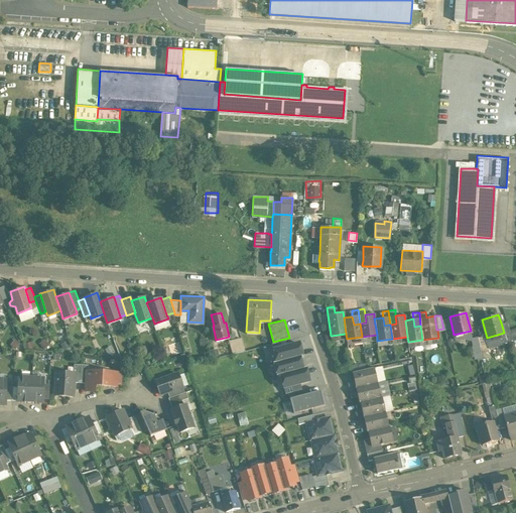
[(507,321),(501,323),(504,333),(510,332),(507,321)]
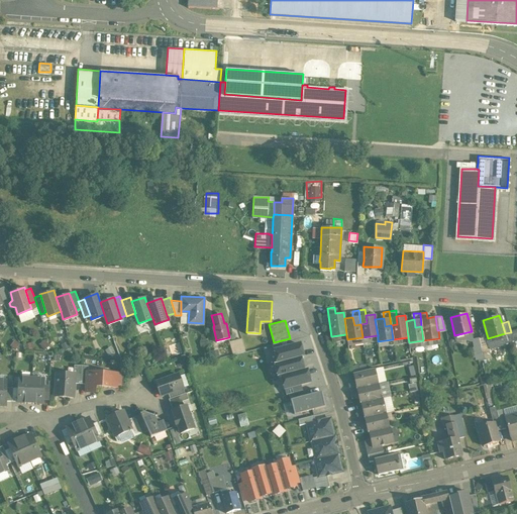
[(485,335),(479,337),(482,355),(490,353),(485,335)]
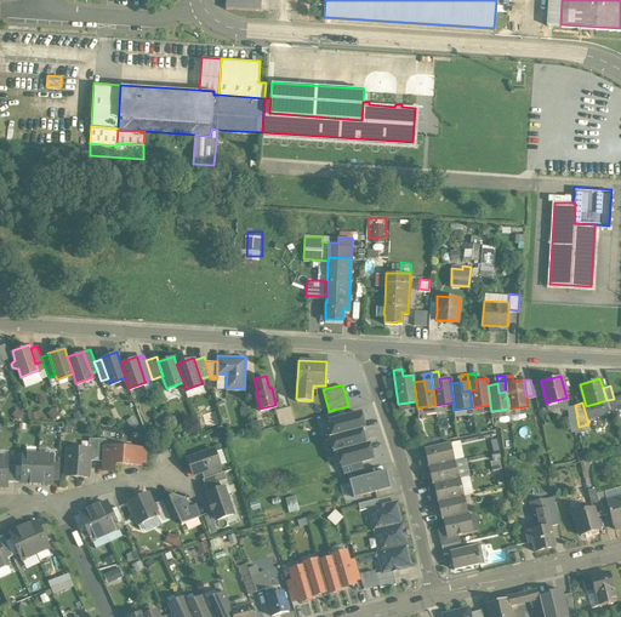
[(575,404),(567,405),(570,422),(571,429),(580,427),(575,405),(575,404)]
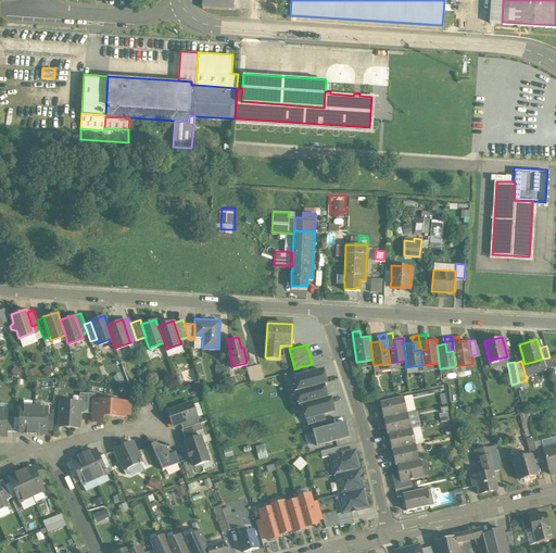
[(260,363),(247,366),(250,380),(263,376),(260,363)]
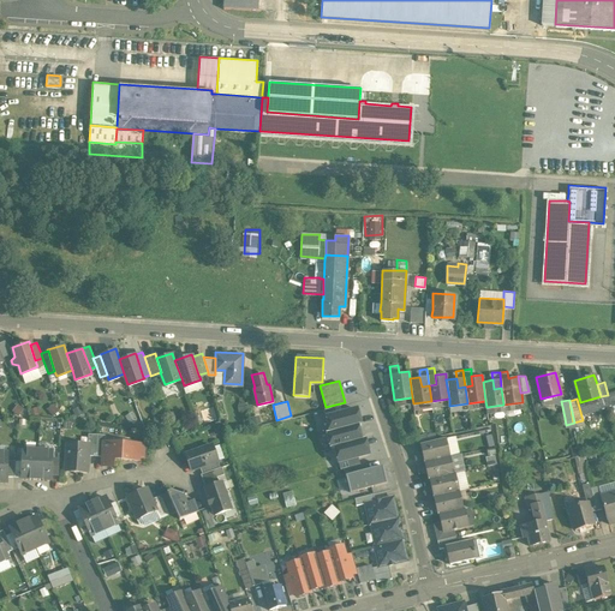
[(324,407),(326,414),(347,408),(345,402),(326,407),(324,407)]
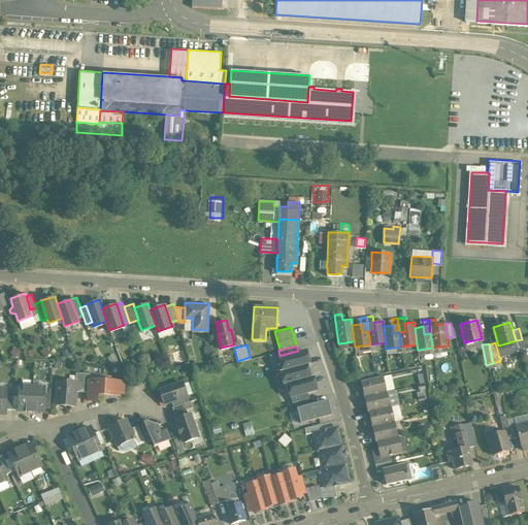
[(278,356),(283,370),(308,363),(311,363),(307,349),(298,351),(279,356),(278,356)]
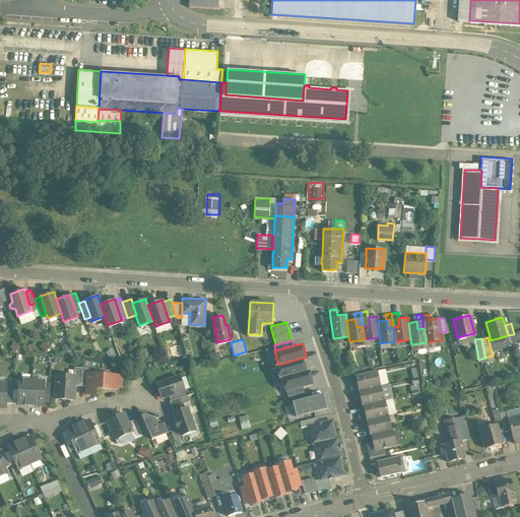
[(278,378),(281,377),(307,371),(304,358),(278,365),(275,365),(278,378)]
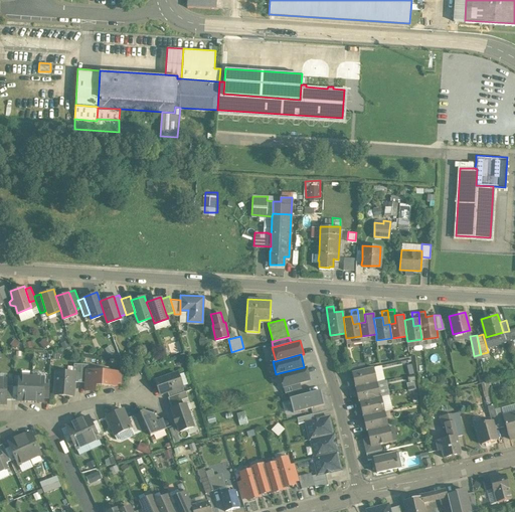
[(88,363),(80,362),(79,380),(86,381),(87,369),(88,369),(88,363)]
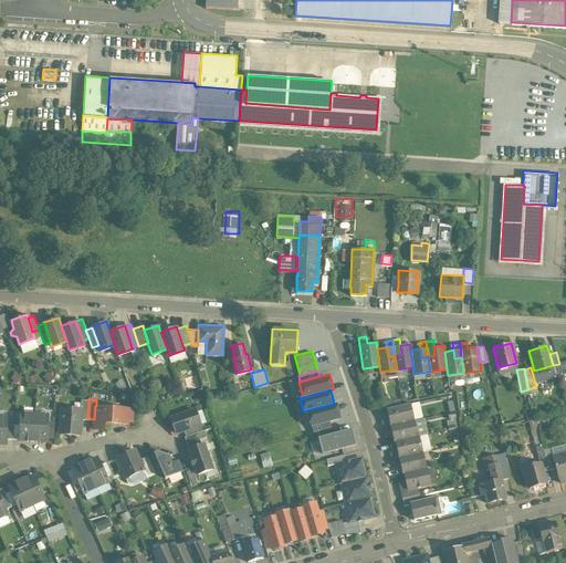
[(416,400),(410,402),(413,418),(422,416),(419,400),(416,400)]
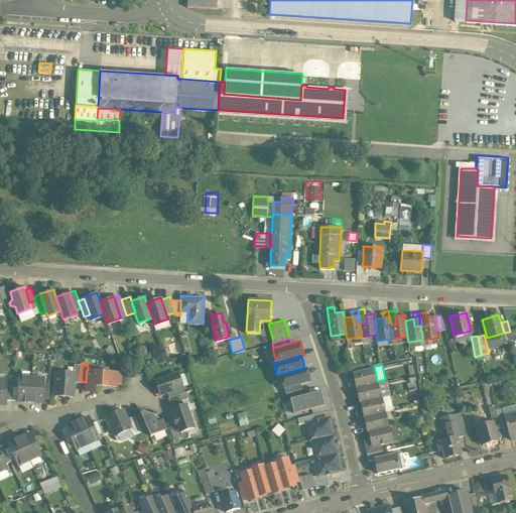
[(374,366),(352,371),(354,380),(355,381),(362,379),(363,385),(377,382),(377,381),(374,366)]
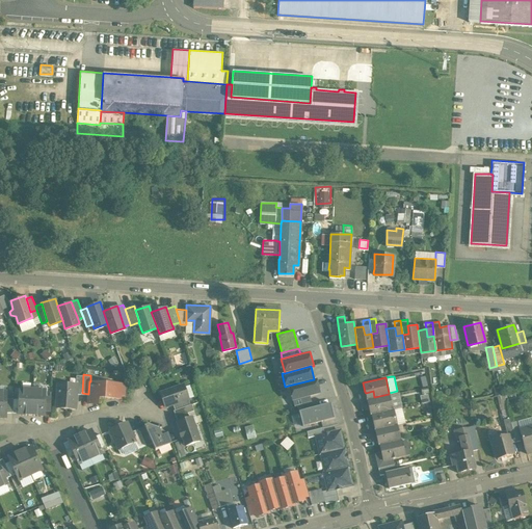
[(292,400),(293,400),(310,396),(320,393),(317,378),(314,379),(288,386),(292,400)]
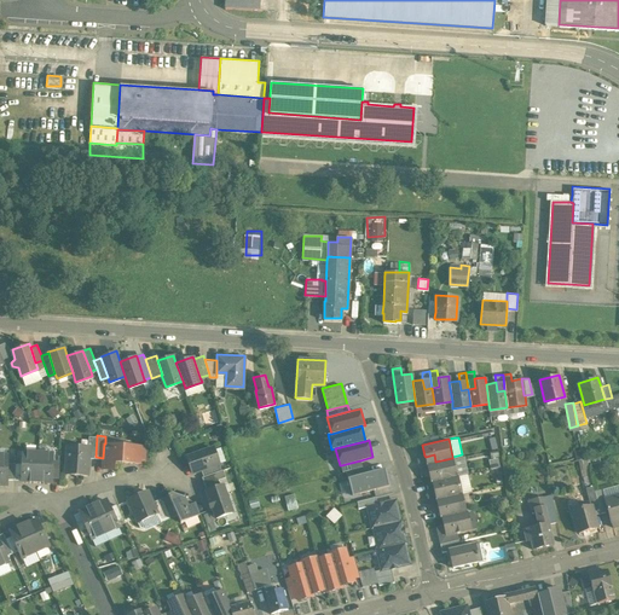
[(105,444),(104,444),(103,458),(103,466),(114,468),(115,460),(139,462),(139,458),(146,459),(148,446),(105,444)]
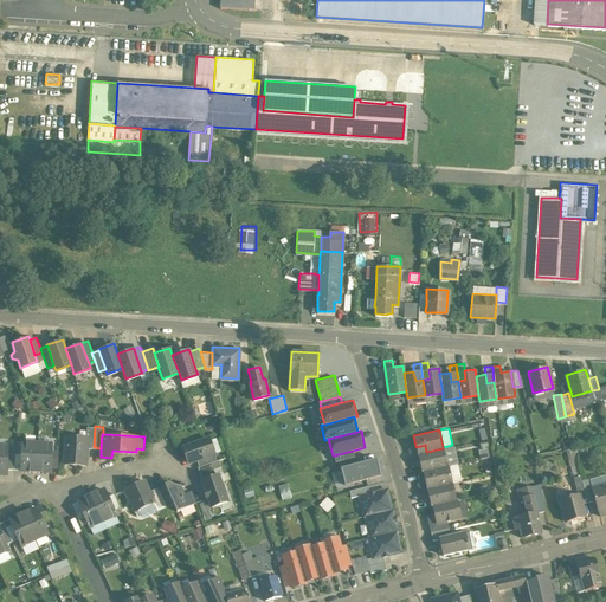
[(86,437),(66,435),(64,461),(85,463),(86,447),(88,437),(86,437)]
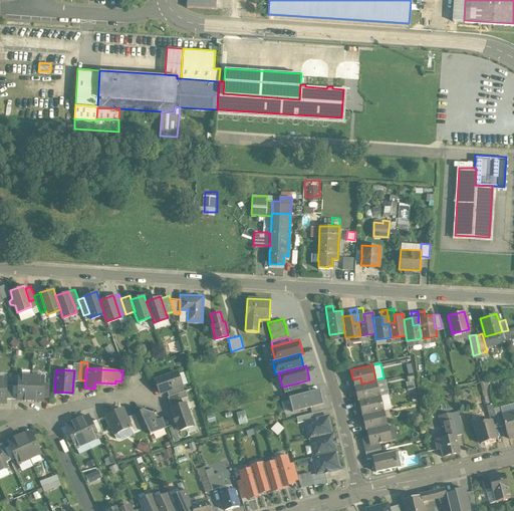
[(177,370),(155,377),(160,392),(167,389),(182,384),(177,370)]
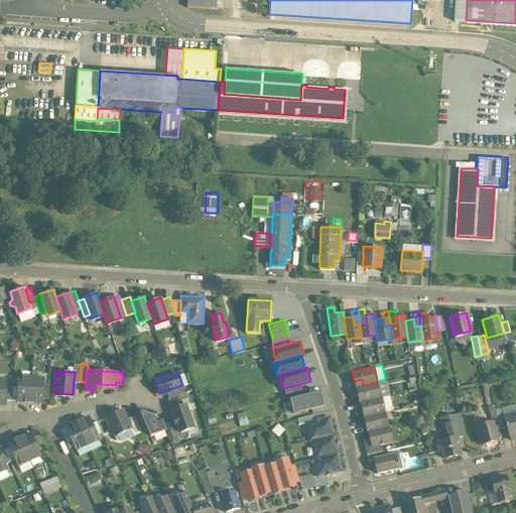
[(31,376),(19,375),(19,385),(18,398),(18,399),(30,400),(31,376)]
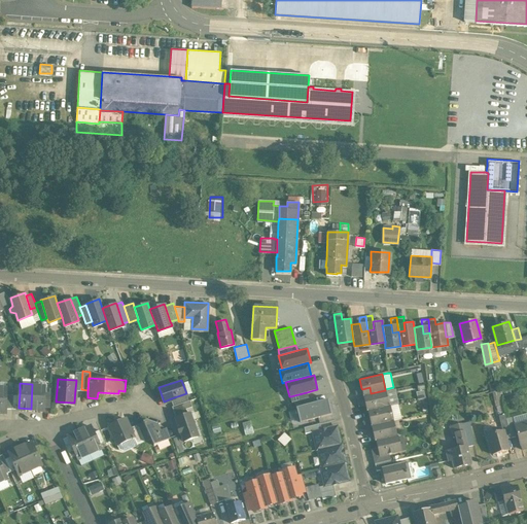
[(44,385),(32,384),(31,409),(43,410),(43,405),(44,391),(44,385)]
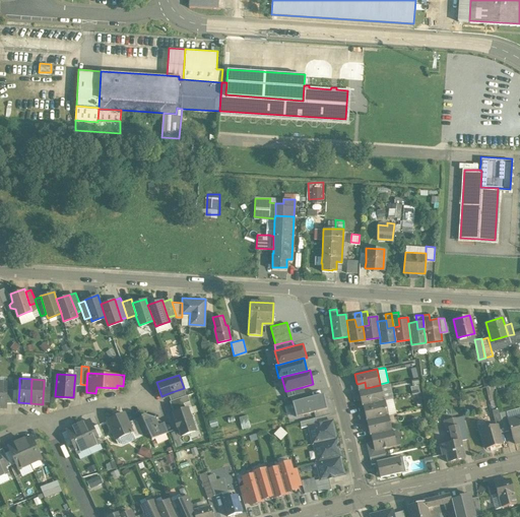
[(356,383),(350,384),(351,391),(366,388),(365,382),(358,384),(356,383)]
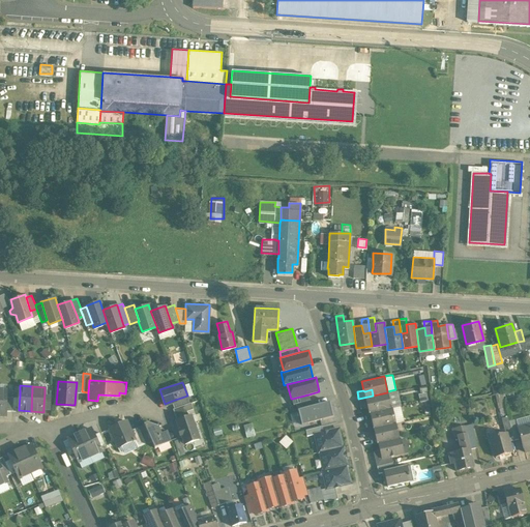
[(395,389),(387,391),(387,392),(390,407),(391,407),(392,407),(399,405),(395,393),(396,392),(395,390),(395,389)]
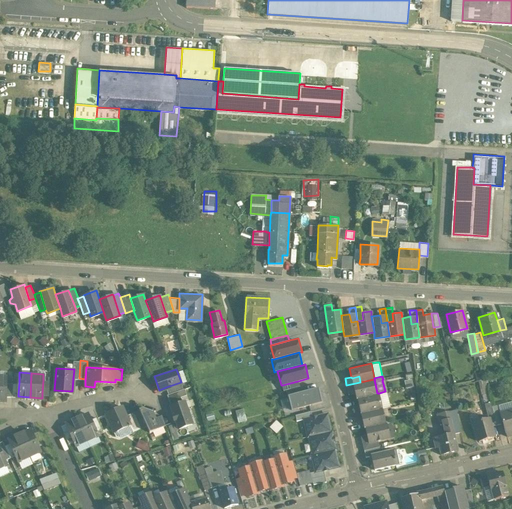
[(374,379),(360,382),(361,387),(354,389),(354,390),(356,398),(357,398),(379,393),(378,393),(377,393),(374,379)]
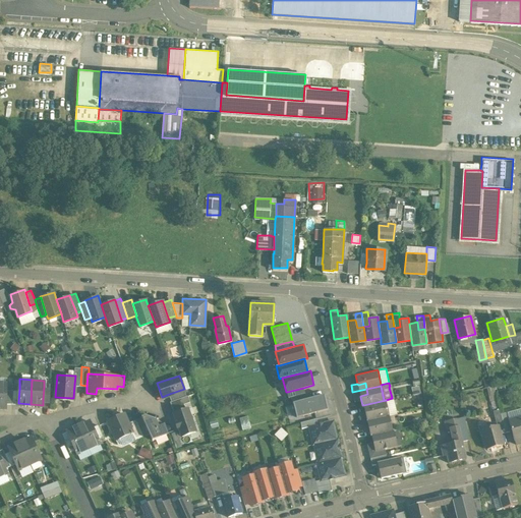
[(288,397),(291,396),(305,392),(303,388),(287,392),(288,397)]
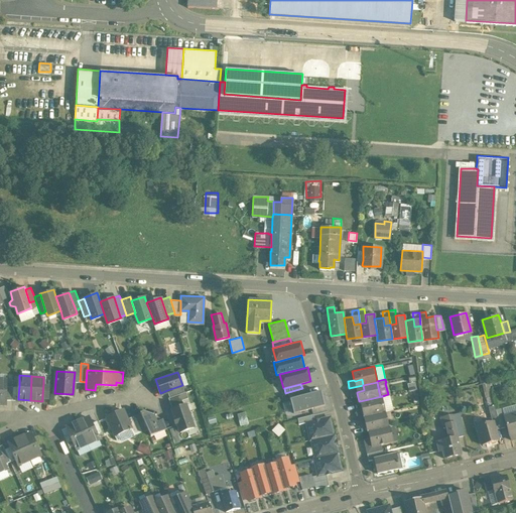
[(182,385),(167,390),(169,396),(184,391),(182,385)]
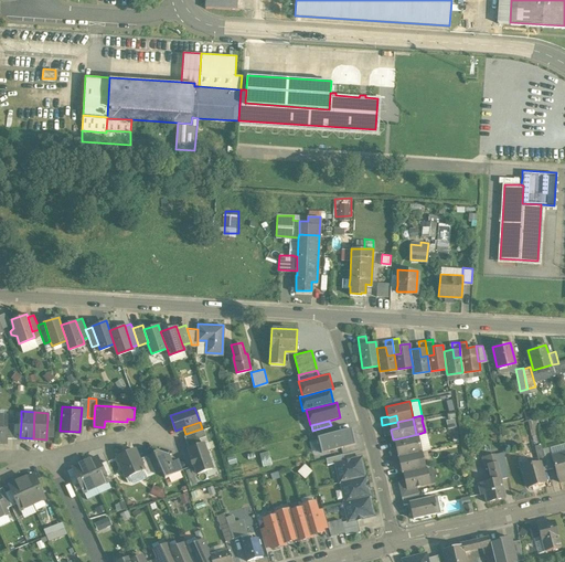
[(397,422),(382,425),(384,432),(391,431),(391,430),(398,427),(397,422)]
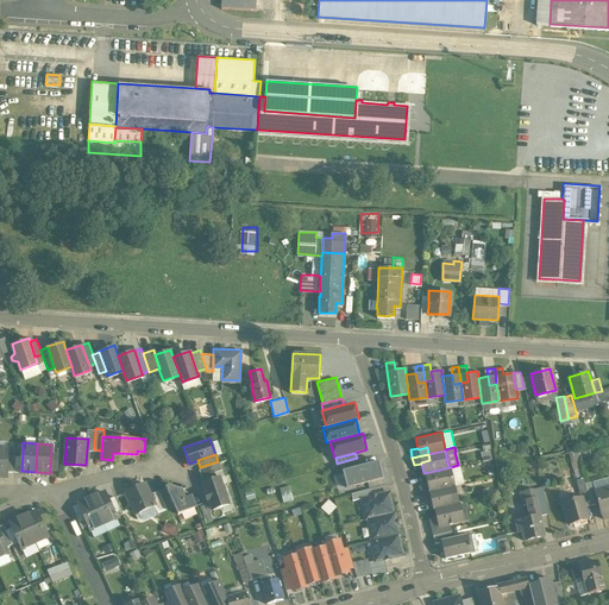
[(357,458),(340,462),(343,470),(363,464),(362,457),(357,458)]
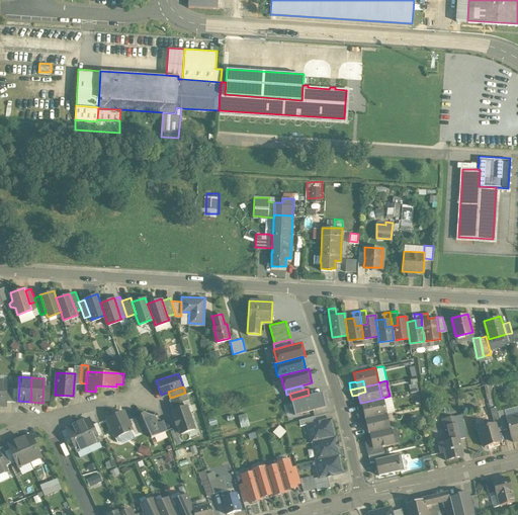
[(170,398),(169,398),(173,410),(184,406),(182,401),(188,398),(186,392),(185,393),(170,398)]
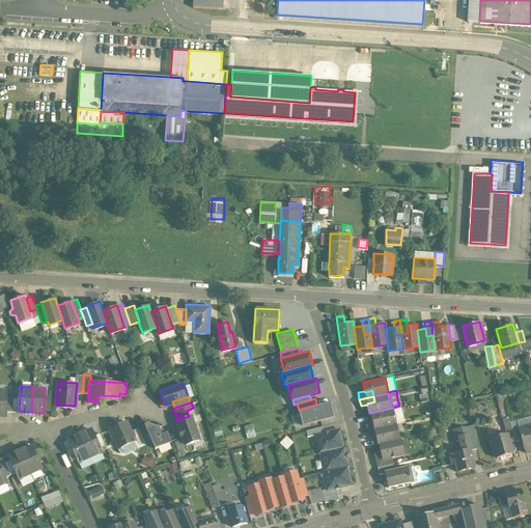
[(316,405),(299,410),(303,423),(334,415),(331,401),(316,405)]
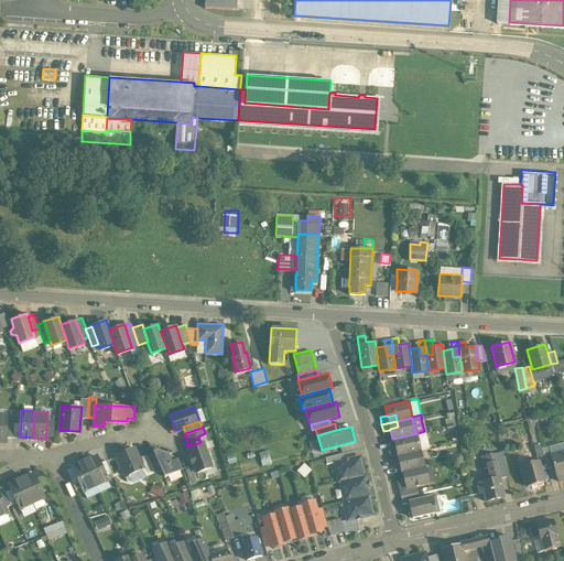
[(424,431),(418,433),(421,450),(430,448),(426,431),(424,431)]
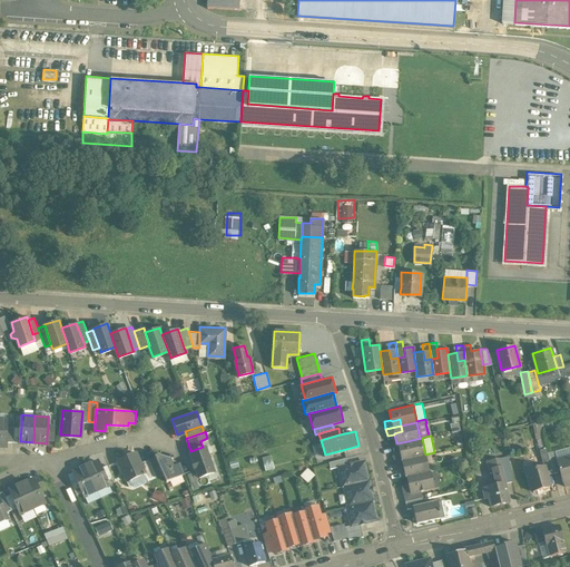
[(422,438),(397,443),(400,452),(400,453),(409,451),(410,458),(425,455),(422,438)]
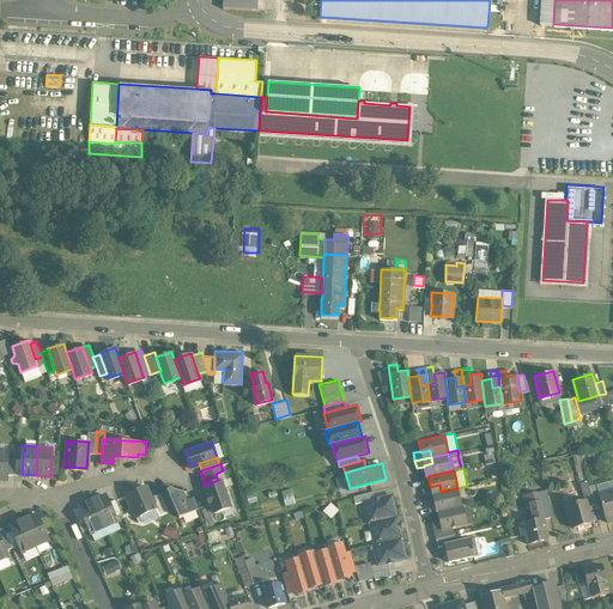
[(218,480),(205,485),(208,494),(206,495),(208,501),(210,500),(213,511),(230,505),(220,479),(218,480)]
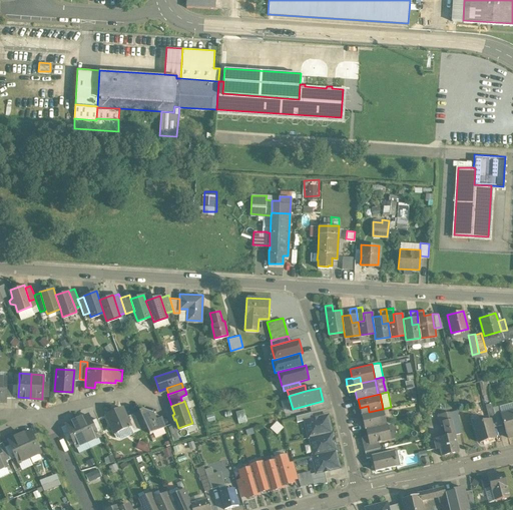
[(492,407),(491,402),(485,404),(486,408),(488,416),(495,415),(492,407)]
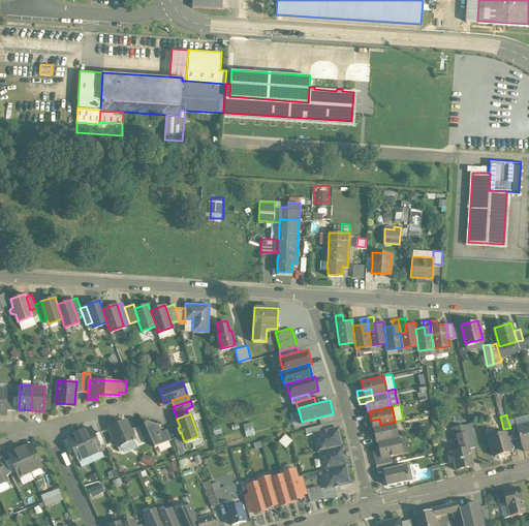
[(515,418),(507,420),(510,428),(512,437),(519,436),(516,426),(517,426),(515,418)]
